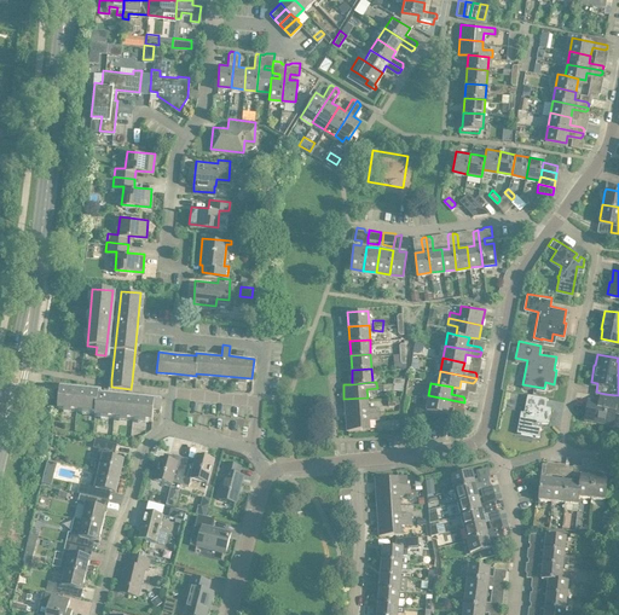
[(151,419),(154,399),(97,393),(97,390),(58,387),(57,406),(93,410),(93,413),(151,419)]
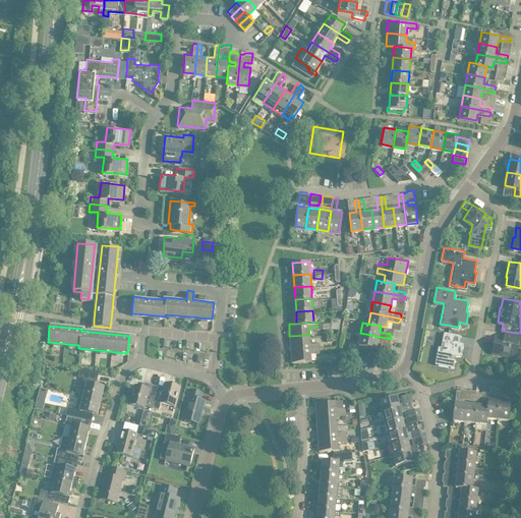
[(438,345),(435,362),(453,366),(455,354),(460,355),(463,342),(459,341),(460,334),(444,330),(441,345),(438,345)]
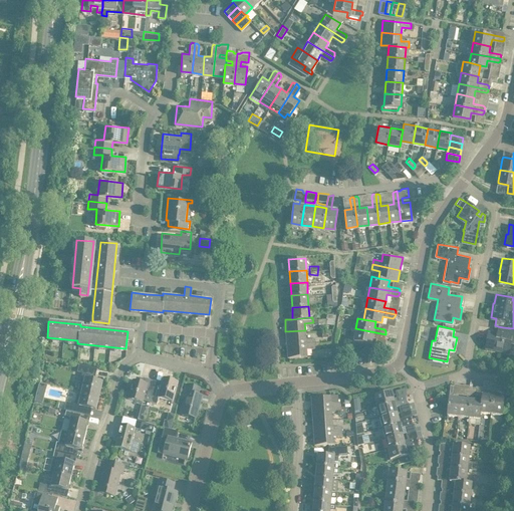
[(488,330),(485,346),(509,350),(510,341),(513,341),(513,328),(503,327),(498,326),(497,331),(488,330)]
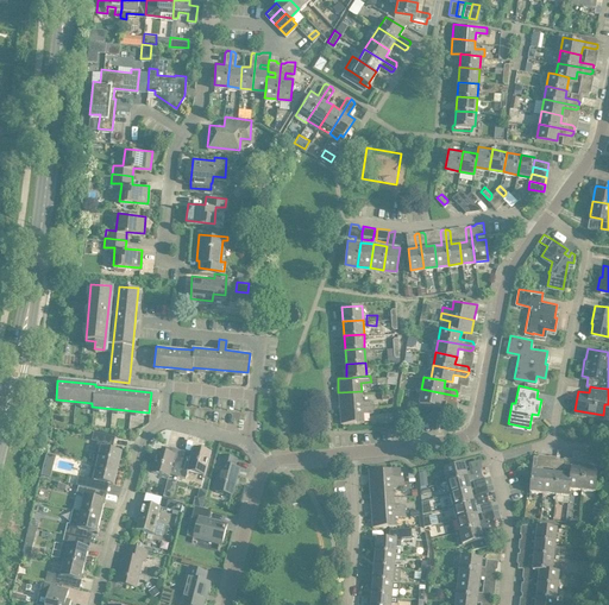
[(457,396),(421,389),(419,402),(440,407),(441,398),(453,401),(456,398),(457,396)]
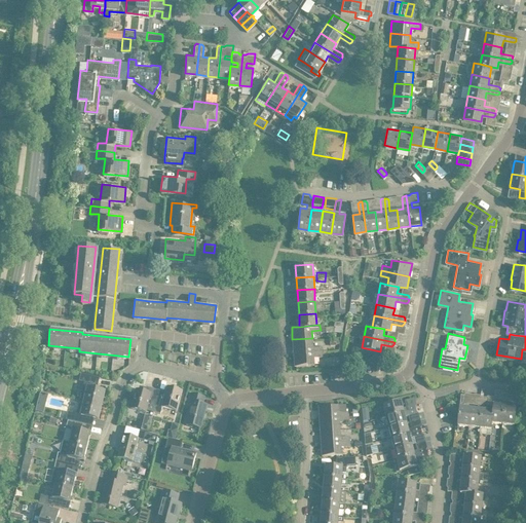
[(293,352),(322,349),(322,344),(312,345),(312,338),(292,339),(293,352)]
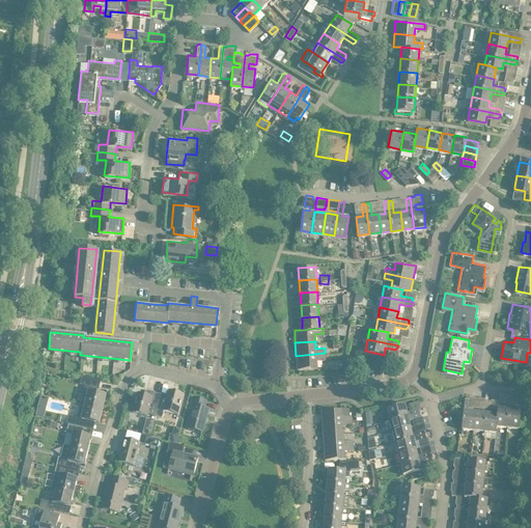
[(325,353),(296,356),(297,367),(316,366),(316,359),(325,358),(325,353)]
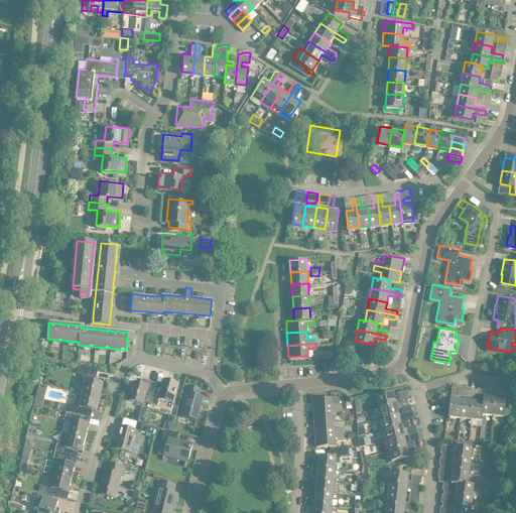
[(82,372),(78,390),(99,395),(102,382),(93,379),(95,367),(79,363),(77,371),(82,372)]
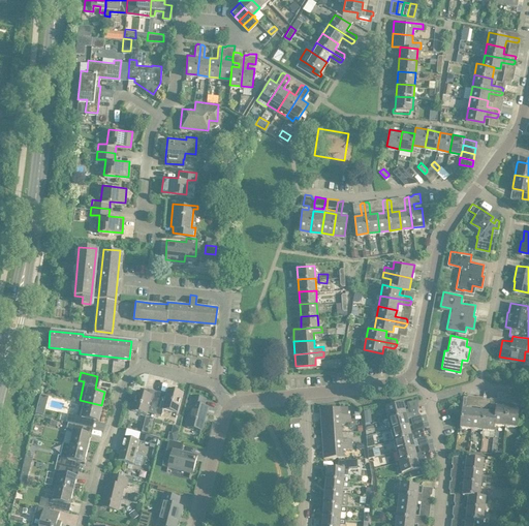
[(154,410),(159,390),(146,385),(145,391),(136,389),(131,408),(146,412),(147,408),(154,410)]
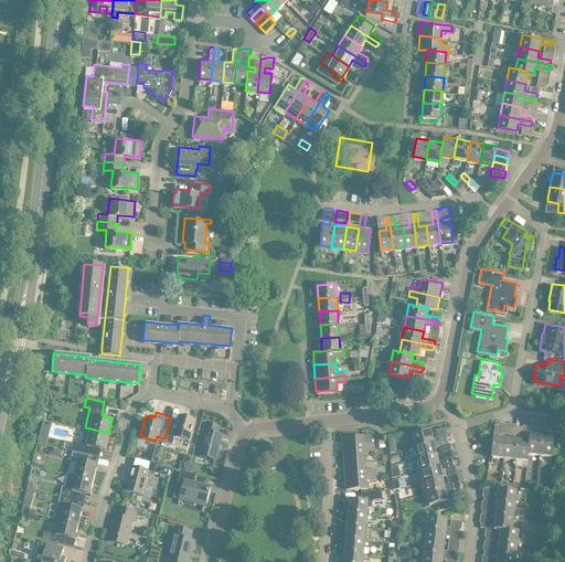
[(170,416),(164,438),(172,441),(173,434),(189,438),(194,417),(179,413),(178,419),(170,416)]
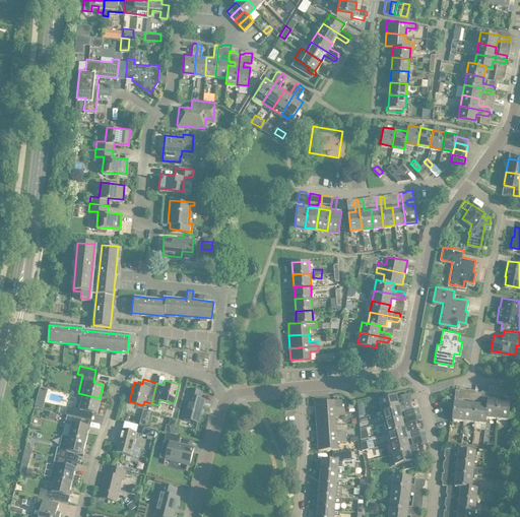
[(188,397),(183,416),(197,421),(203,397),(199,396),(201,390),(188,386),(185,397),(188,397)]
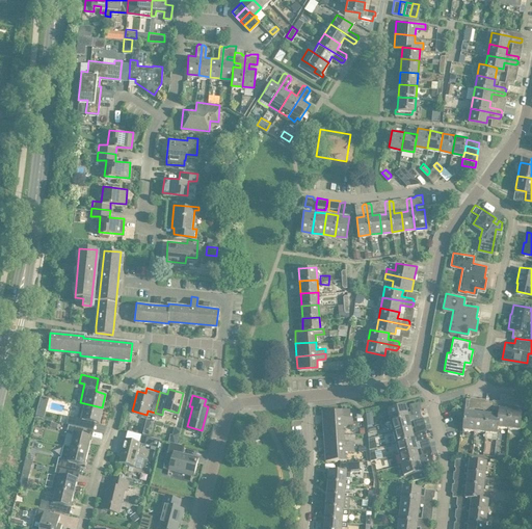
[(498,413),(497,425),(508,426),(511,395),(508,395),(507,396),(505,407),(499,406),(498,413)]
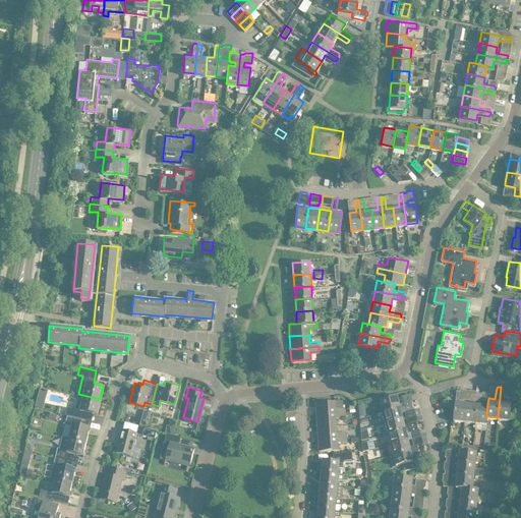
[(501,387),(498,417),(509,418),(511,400),(504,400),(505,389),(503,387),(501,387)]
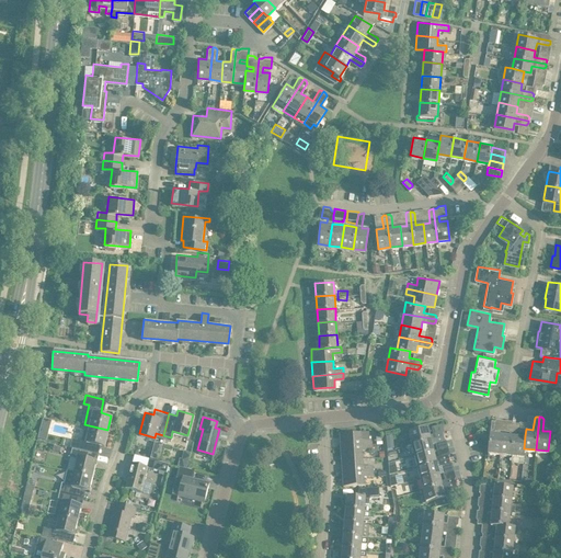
[(500,452),(502,433),(494,432),(495,420),(494,419),(491,418),(488,451),(500,452)]
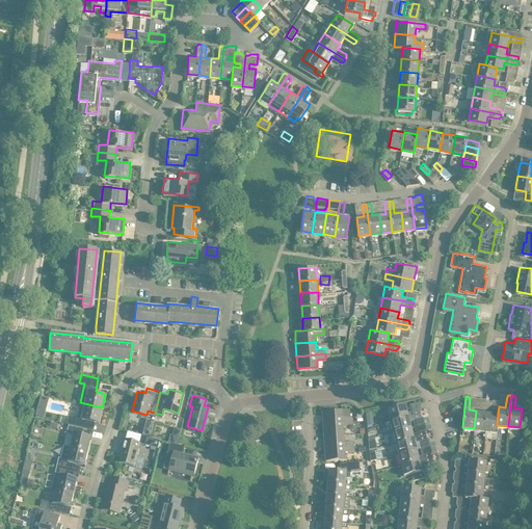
[(476,411),(474,428),(484,429),(488,399),(485,398),(483,400),(482,411),(476,411)]
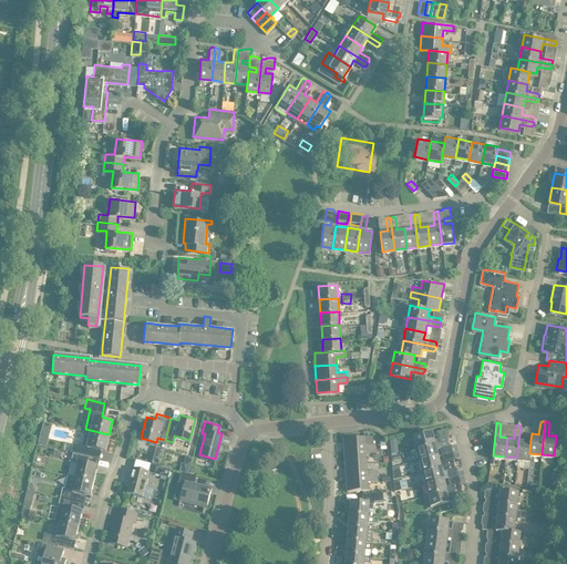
[(521,426),(516,458),(528,460),(529,453),(531,440),(523,439),(525,428),(523,426),(521,426)]
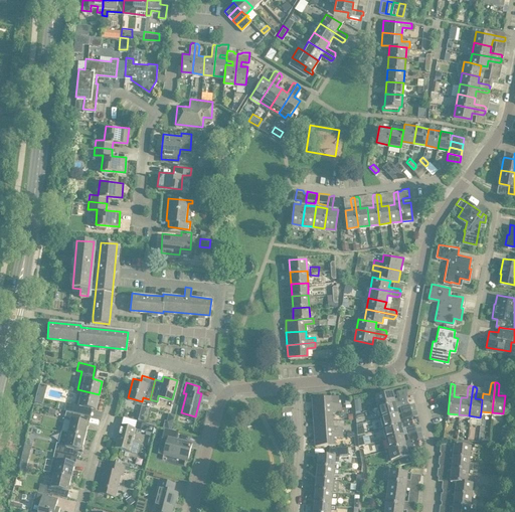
[(65,408),(79,411),(90,413),(92,406),(96,407),(99,394),(77,389),(74,402),(65,399),(63,407),(65,408)]
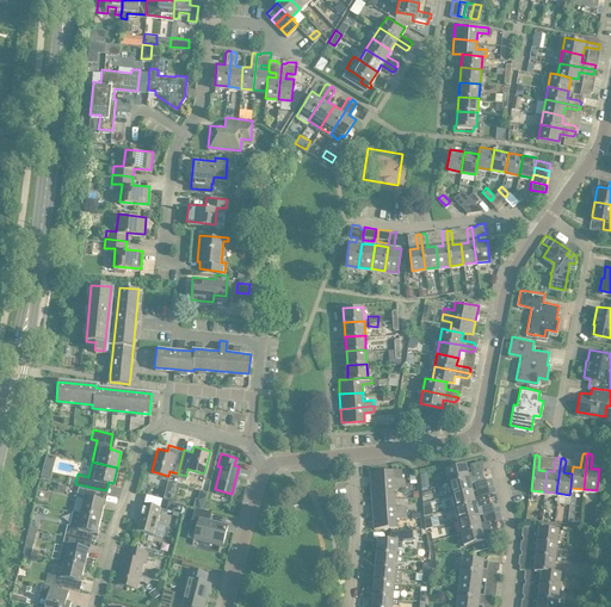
[(448,481),(483,472),(482,469),(480,468),(468,470),(466,463),(445,468),(448,481)]
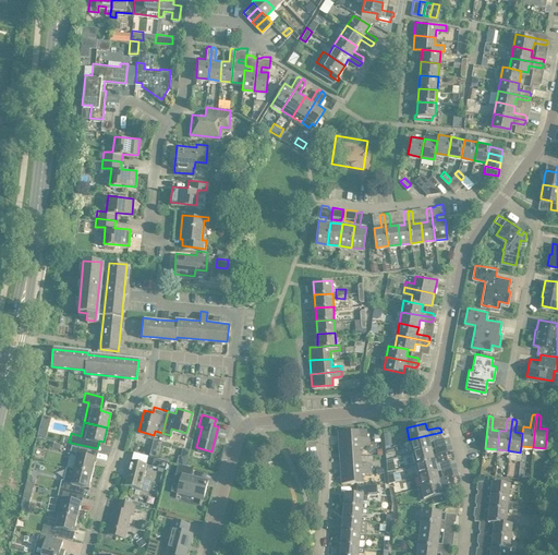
[(48,427),(39,425),(37,433),(46,435),(48,427)]
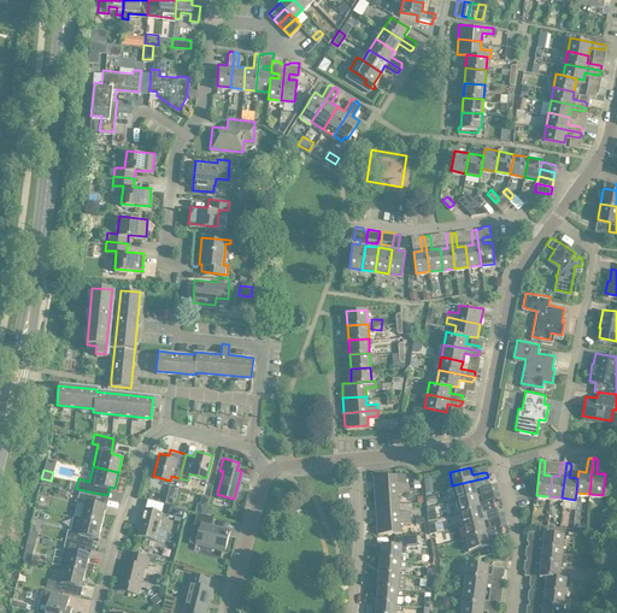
[(374,488),(407,485),(407,479),(397,481),(397,472),(372,473),(374,488)]
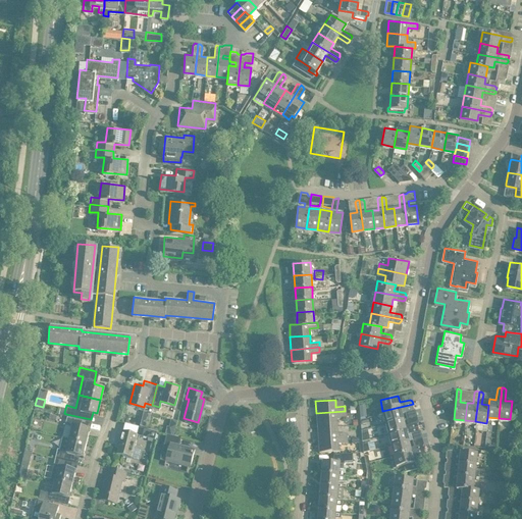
[(413,404),(382,411),(385,421),(403,417),(402,411),(412,408),(413,406),(413,404)]
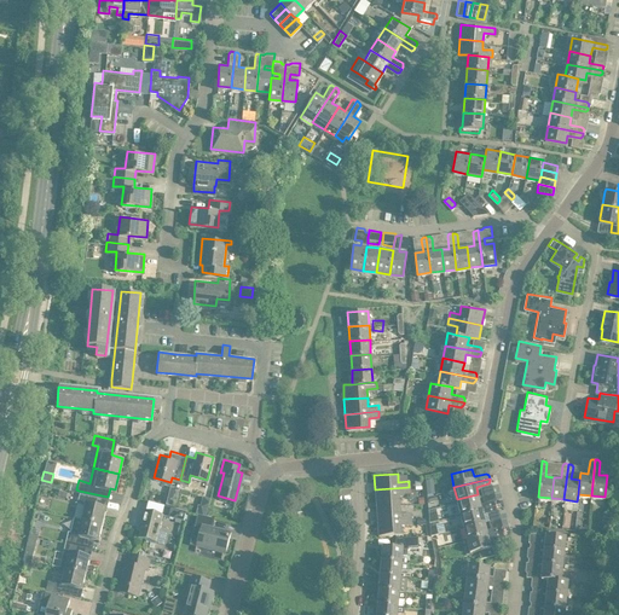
[(409,487),(375,489),(376,504),(399,503),(399,494),(409,493),(409,487)]
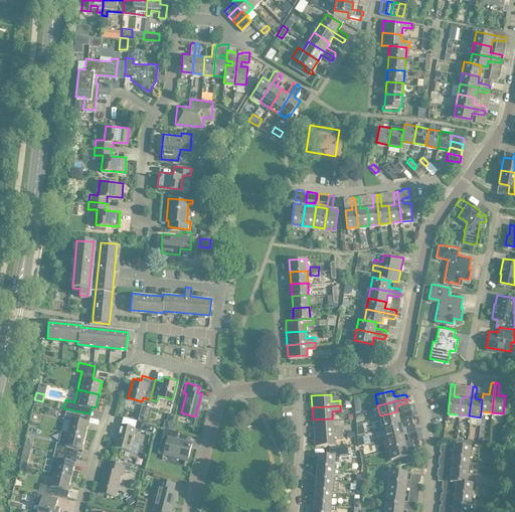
[(397,408),(400,417),(407,414),(405,406),(397,408)]
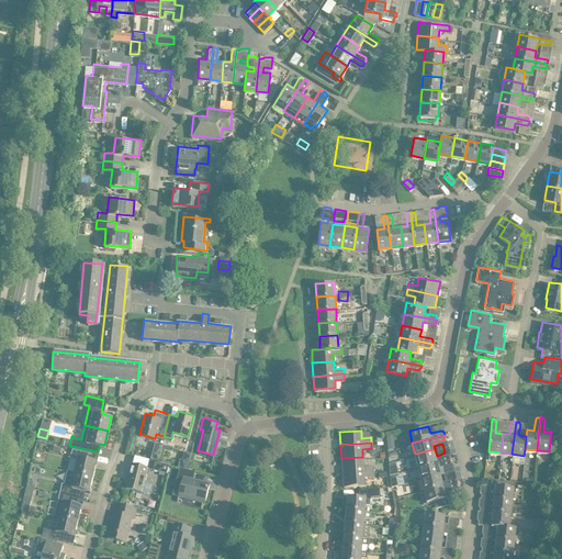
[(74,470),(92,474),(96,460),(86,458),(87,449),(71,446),(69,456),(77,457),(74,470)]
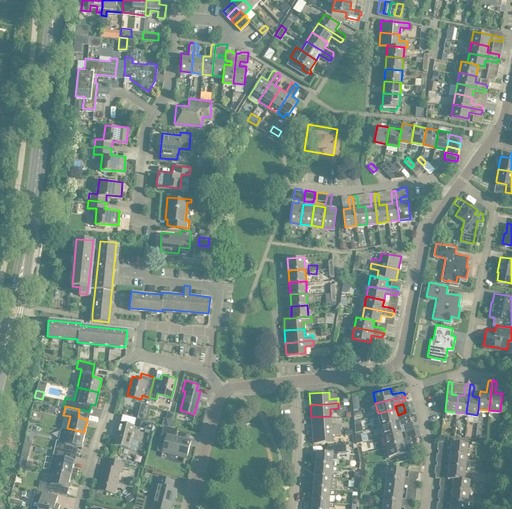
[(395,409),(378,413),(380,424),(410,417),(409,414),(407,413),(397,415),(395,409)]
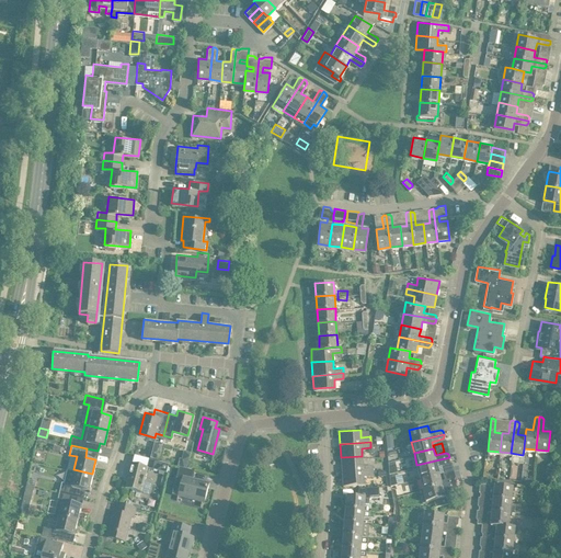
[(169,459),(155,456),(152,466),(165,469),(169,459)]
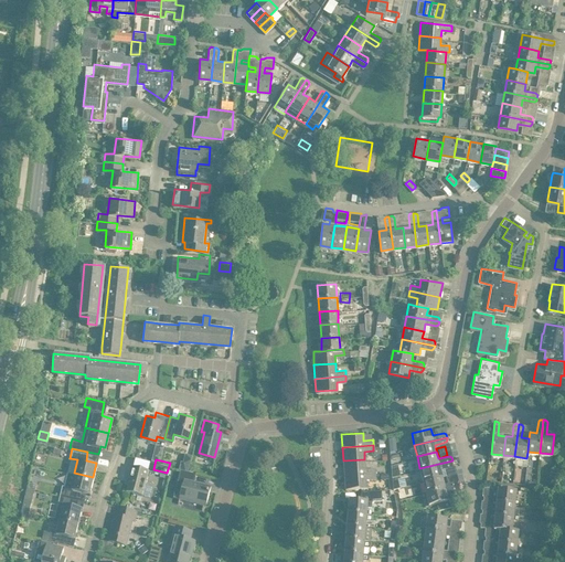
[(189,462),(182,459),(181,459),(179,467),(188,469),(189,462)]
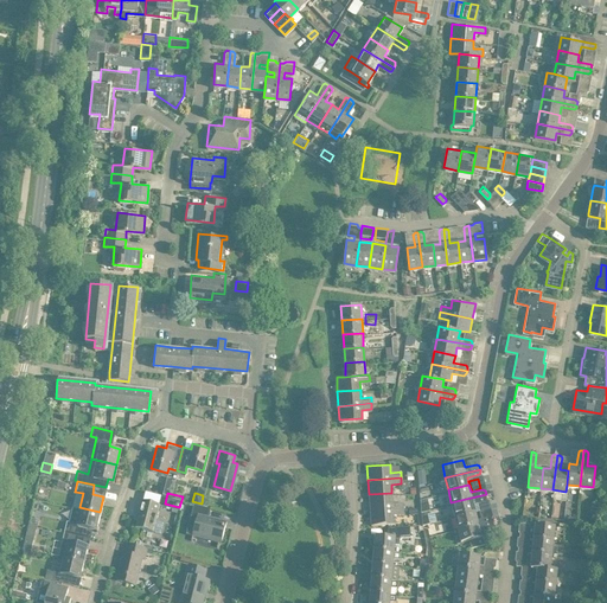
[(370,508),(402,506),(402,500),(393,501),(391,493),(369,494),(370,508)]
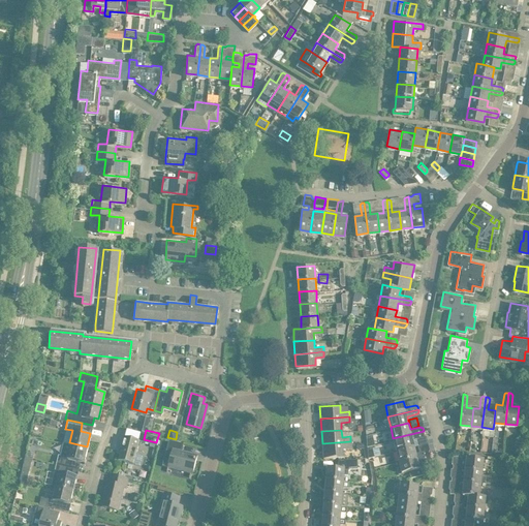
[(424,431),(393,438),(396,449),(413,444),(412,438),(423,435),(424,434),(424,431)]
